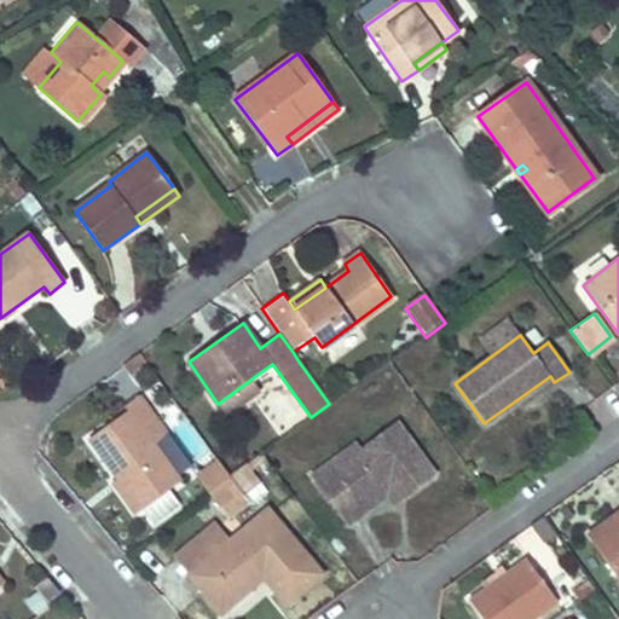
[(550,376),(516,400),(521,408),(554,382),(550,376)]
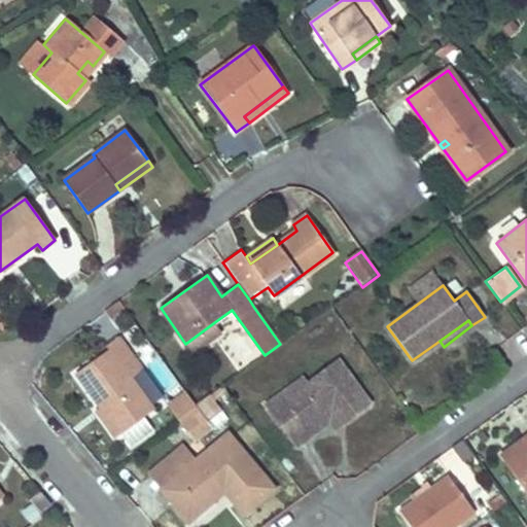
[(213,323),(185,344),(191,352),(219,332),(213,323)]
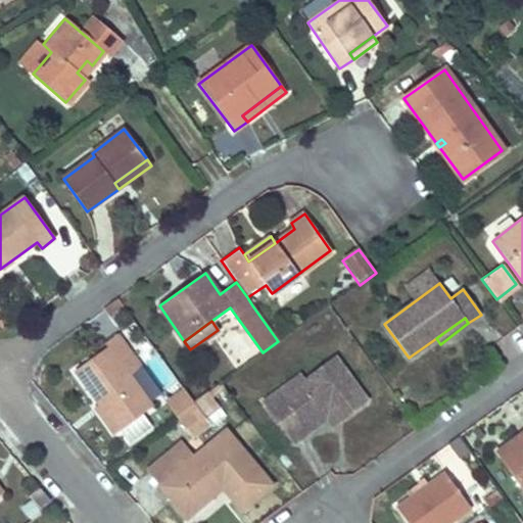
[(75,371),(99,402),(120,430),(151,406),(129,375),(140,366),(116,335),(105,343),(107,346),(75,371)]
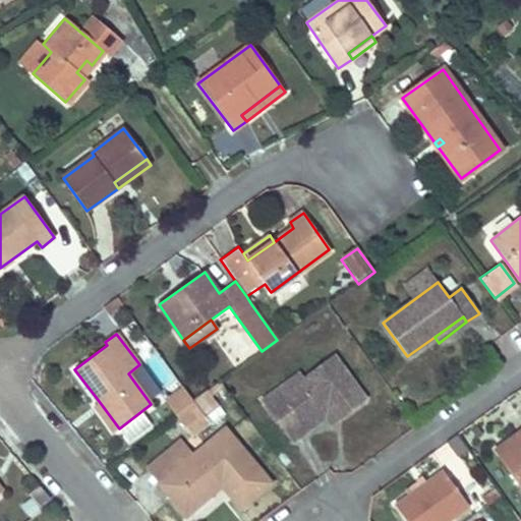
[(282,394),(277,388),(263,398),(293,442),(309,429),(305,425),(323,412),(327,409),(336,421),(365,401),(333,357),(302,380),(282,394)]
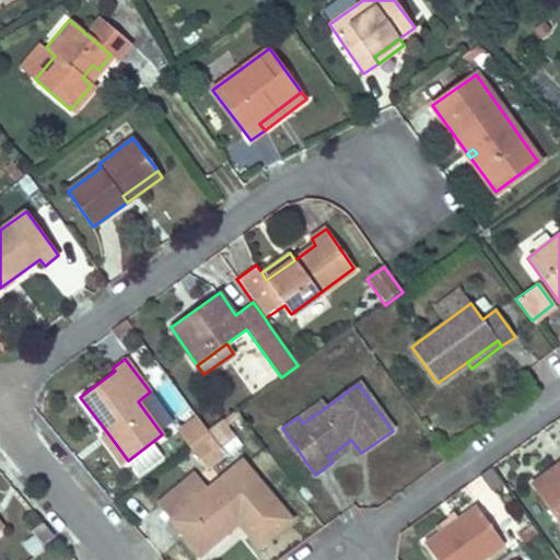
[(321,401),(298,417),(303,423),(325,408),(321,401)]
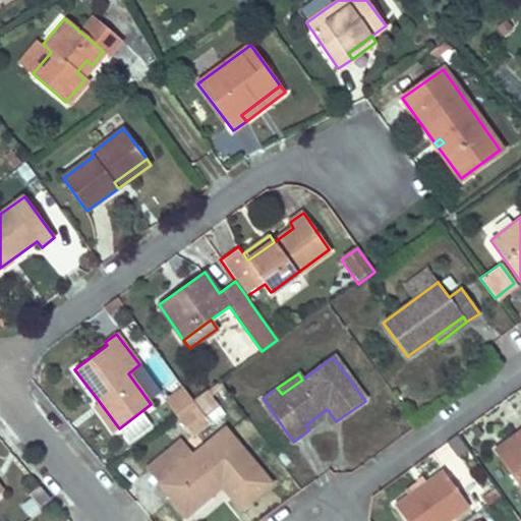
[(180,390),(163,402),(173,415),(190,402),(180,390)]
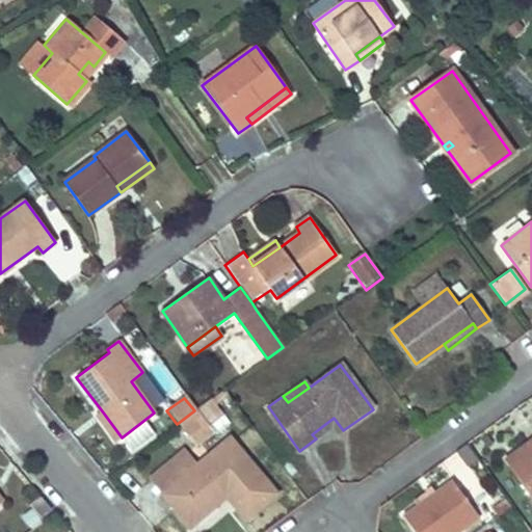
[(219,436),(233,426),(213,400),(200,410),(219,436)]
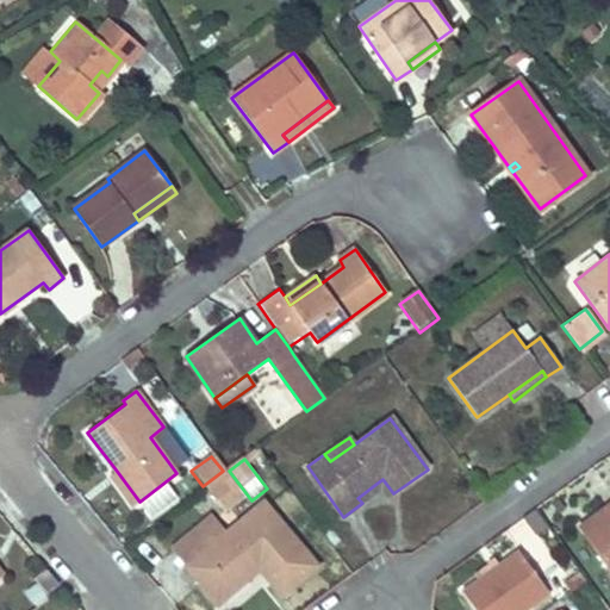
[(139,502),(116,470),(110,474),(132,506),(139,502)]
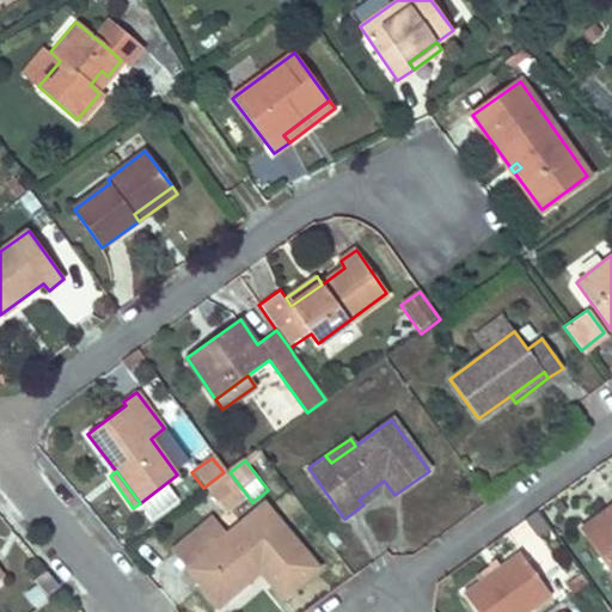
[(224,472),(203,488),(215,505),(236,490),(224,472)]
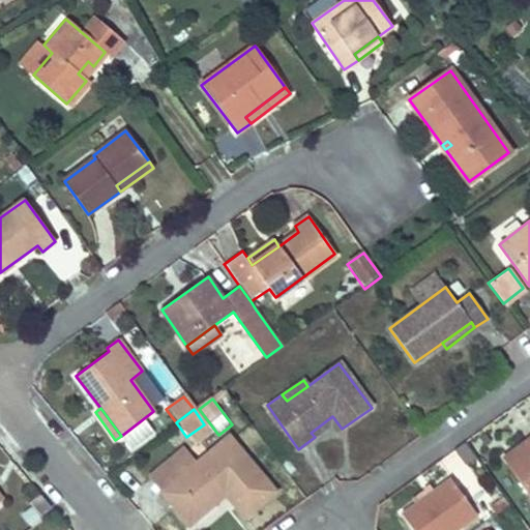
[(328,419),(311,433),(315,437),(331,425),(328,419)]
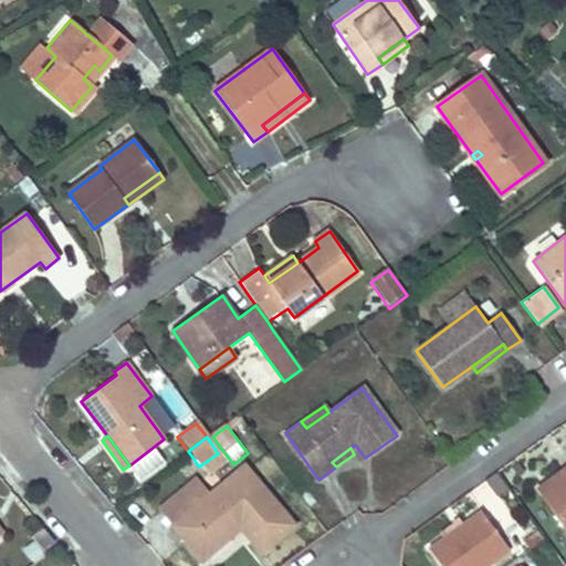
[(156,453),(130,470),(138,482),(164,467),(156,453)]
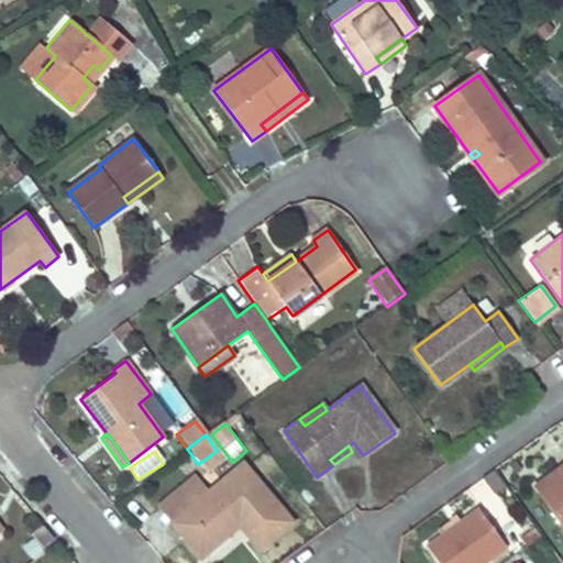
[(201,559),(234,530),(230,526),(235,520),(240,525),(272,498),(242,463),(172,522),(201,559)]
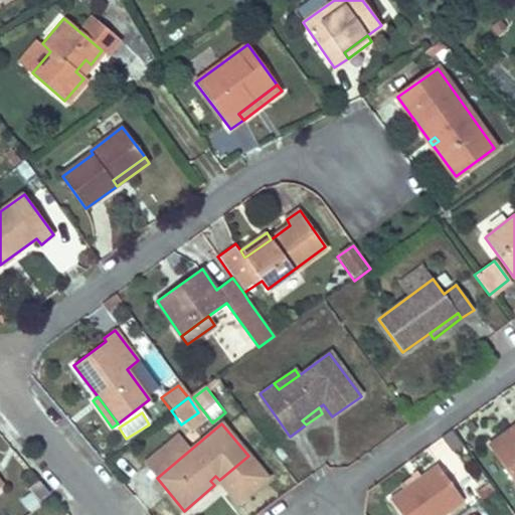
[(514,431),(514,432),(512,427),(487,446),(514,483),(514,431)]
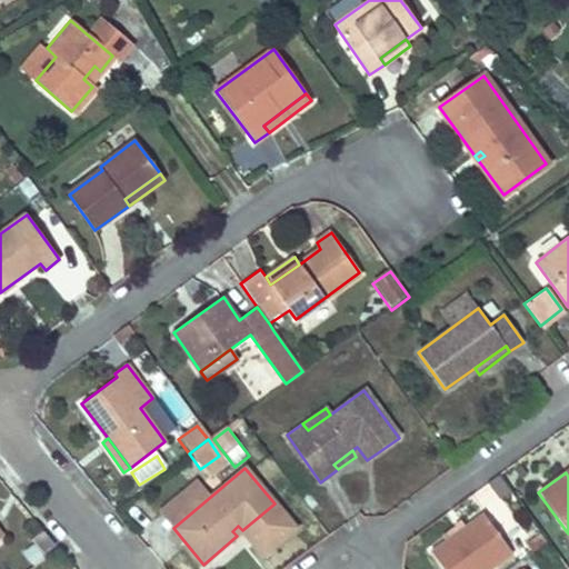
[(482,513),(430,551),(442,568),(488,568),(510,553),(482,513)]
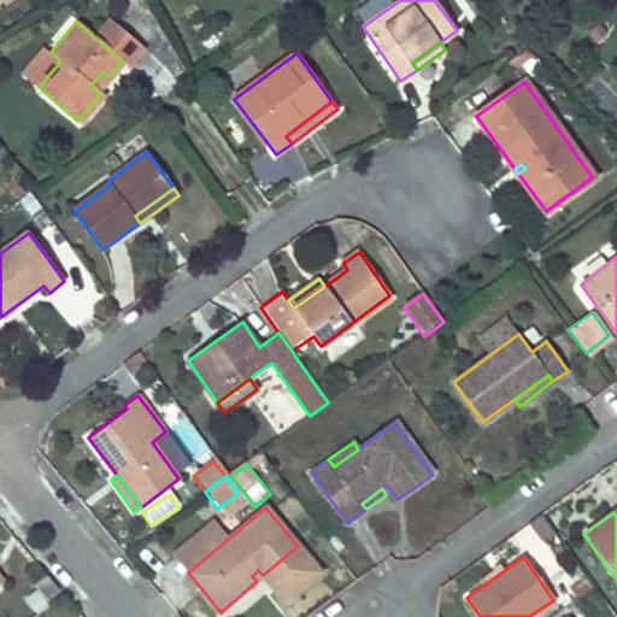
[(252,576),(257,581),(263,575),(258,570),(252,576)]
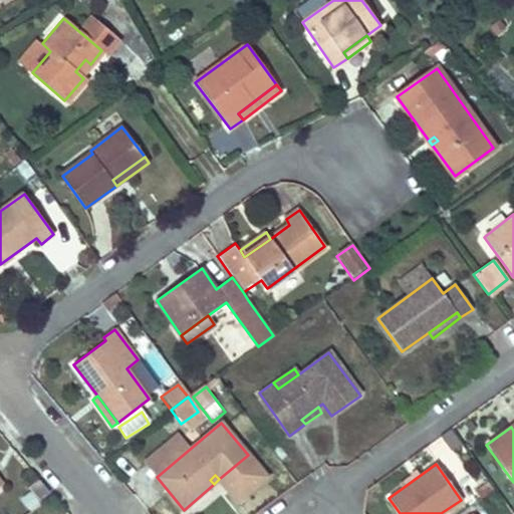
[(50,492),(40,480),(32,488),(41,499),(50,492)]
